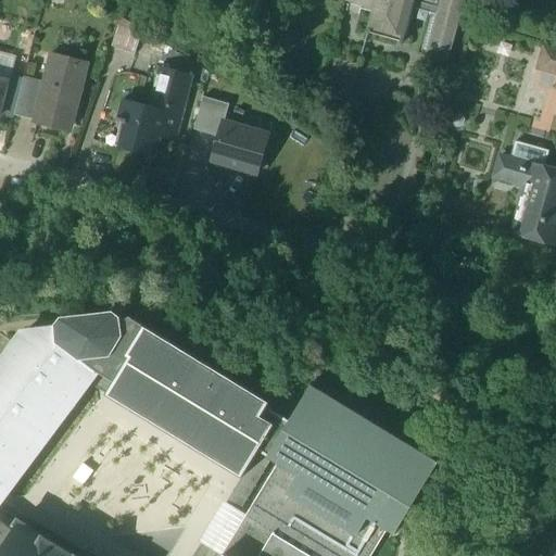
[(460,0),(422,0),(421,5),(408,1),(408,0),(339,0),(374,10),(366,35),(368,35),(369,32),(400,40),(399,43),(401,45),(404,36),(407,37),(414,15),(430,20),(421,51),(426,52),(424,62),(442,67),(460,0)]
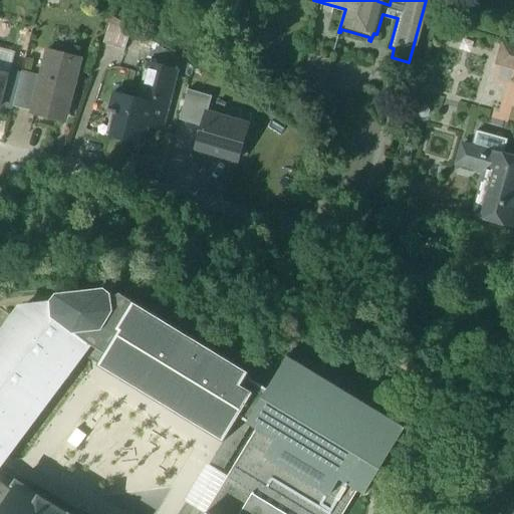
[(132,29),(111,17),(102,44),(124,51),(132,29)]
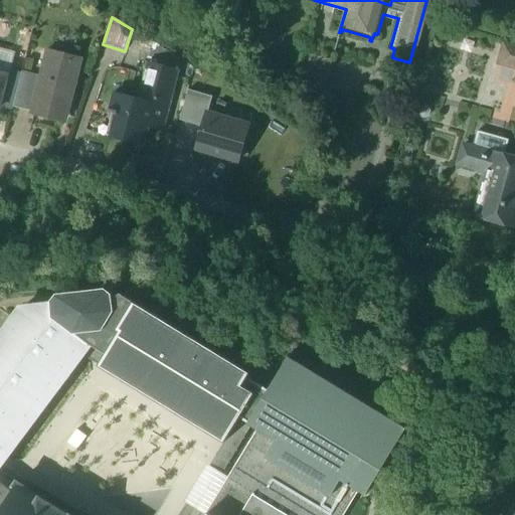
[(514,47),(504,44),(498,64),(514,68),(514,47)]
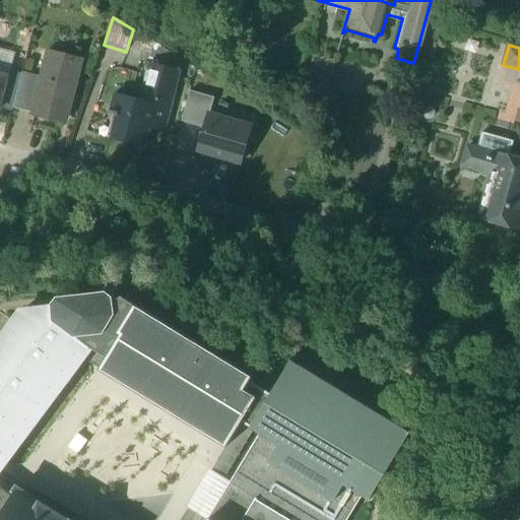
[(13,54),(0,50),(0,73),(7,76),(9,71),(13,54)]
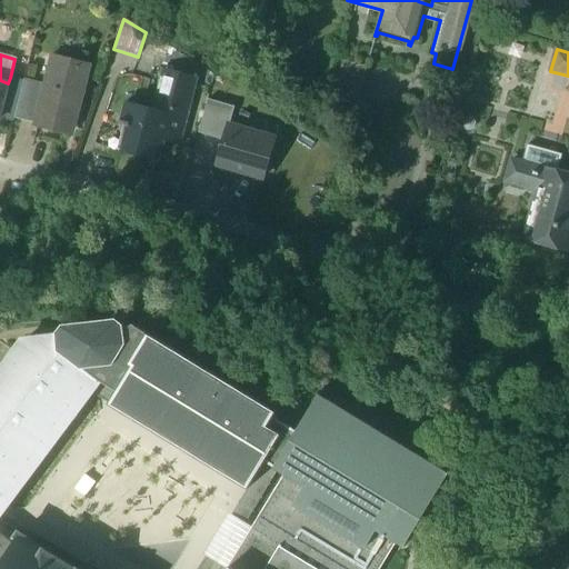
[(89,66),(52,56),(46,86),(36,125),(35,126),(69,135),(80,95),(82,95),(89,66)]
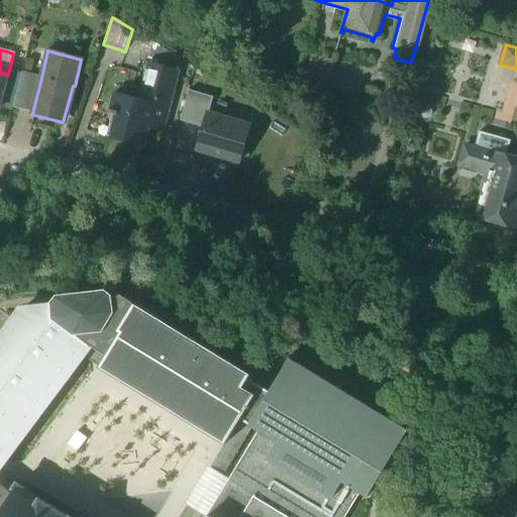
[(138,100),(114,94),(113,95),(115,96),(111,111),(107,110),(106,113),(111,115),(106,137),(142,147),(147,129),(163,133),(179,71),(162,67),(161,73),(146,69),(138,100)]
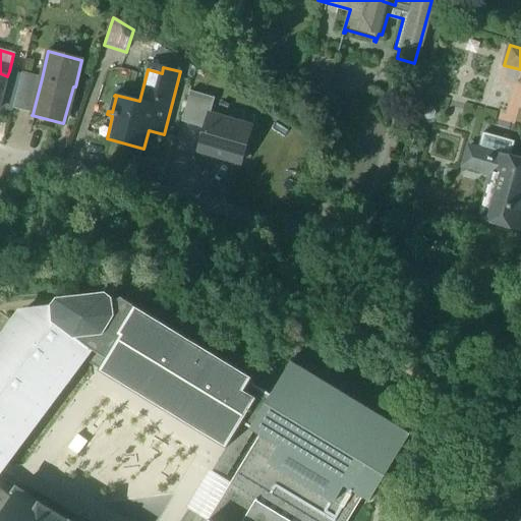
[(7,76),(0,105),(0,108),(12,111),(12,109),(21,75),(9,71),(7,76)]
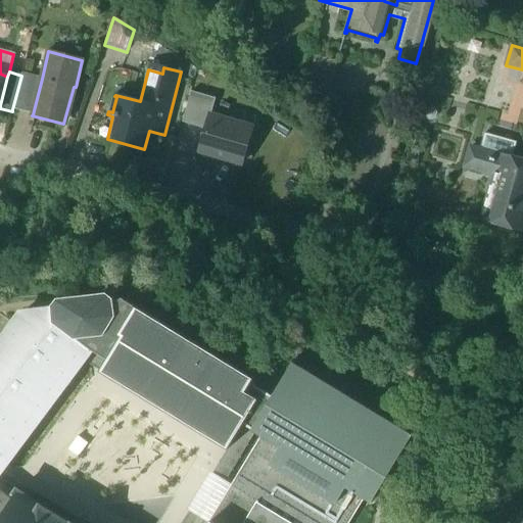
[(42,79),(21,74),(21,76),(12,109),(33,114),(42,79)]
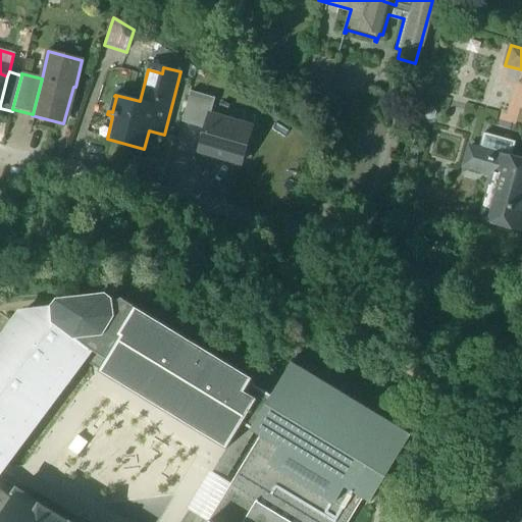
[(214,99),(191,92),(180,123),(205,131),(209,116),(214,99)]
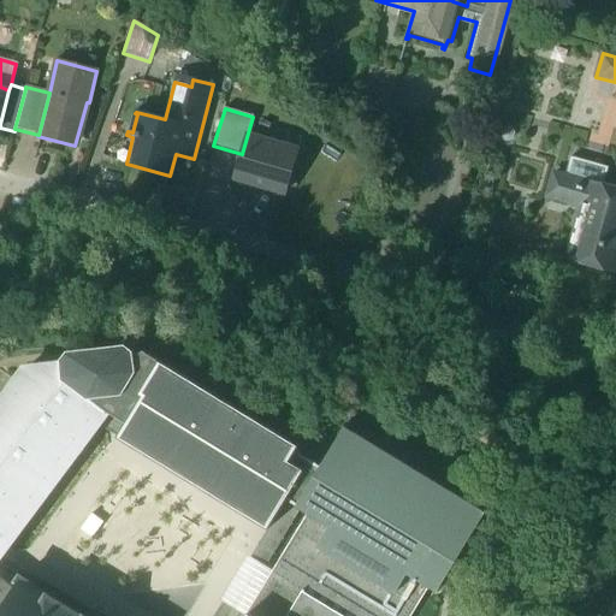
[(296,153),(247,137),(242,154),(235,178),(284,193),(296,153)]
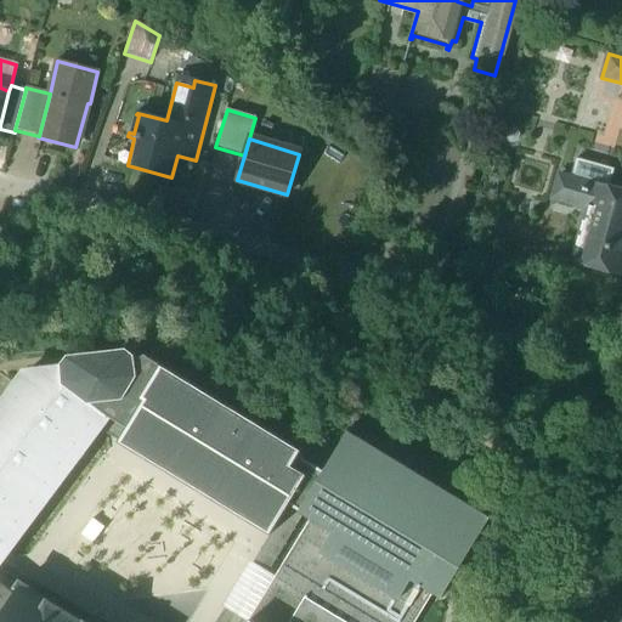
[(614,170),(576,160),(571,179),(570,179),(587,184),(594,186),(594,184),(609,188),(609,187),(614,170)]
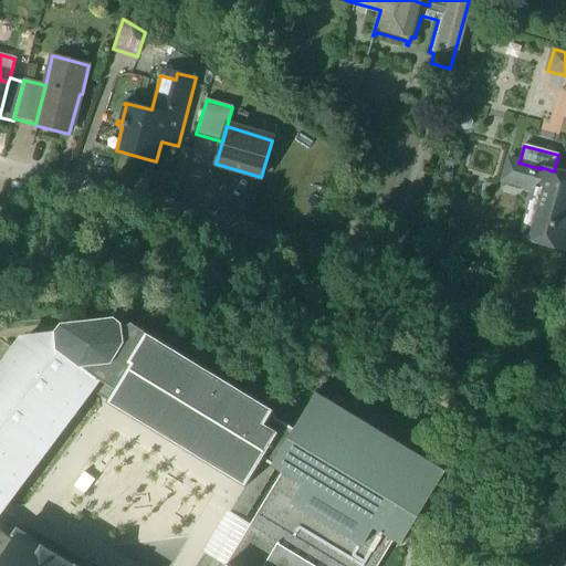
[(519,163),(509,160),(503,181),(527,188),(534,167),(519,163)]
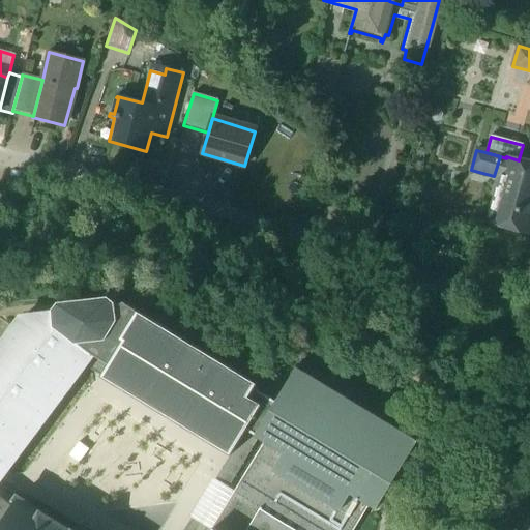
[(529,163),(519,160),(506,156),(506,158),(500,156),(494,176),(500,178),(488,224),(529,235),(529,163)]
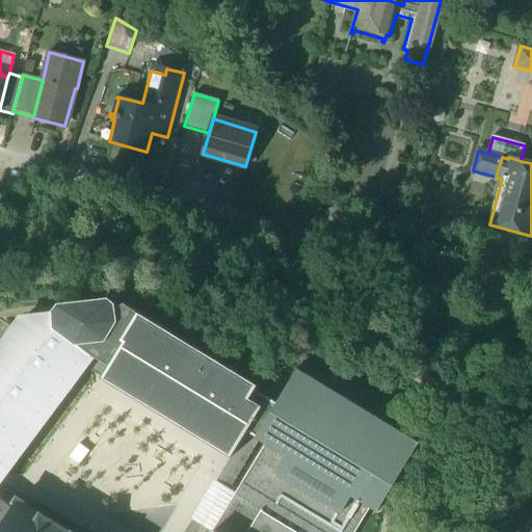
[(232,457),(247,431),(268,398),(256,391),(259,386),(126,303),(109,328),(84,331),(59,314),(26,317),(17,330),(16,330),(42,350),(57,328),(94,355),(91,357),(86,365),(104,375),(102,377),(212,445),(232,457)]
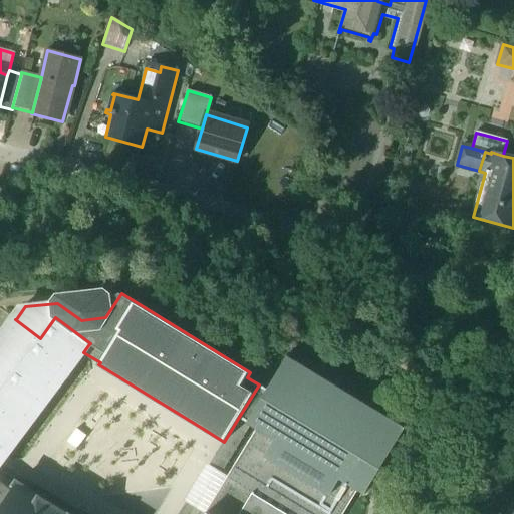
[(14,318),(0,337),(0,511),(12,491),(4,485),(0,482),(0,464),(83,352),(88,345),(90,343),(55,317),(40,338),(15,319),(16,319),(14,318)]
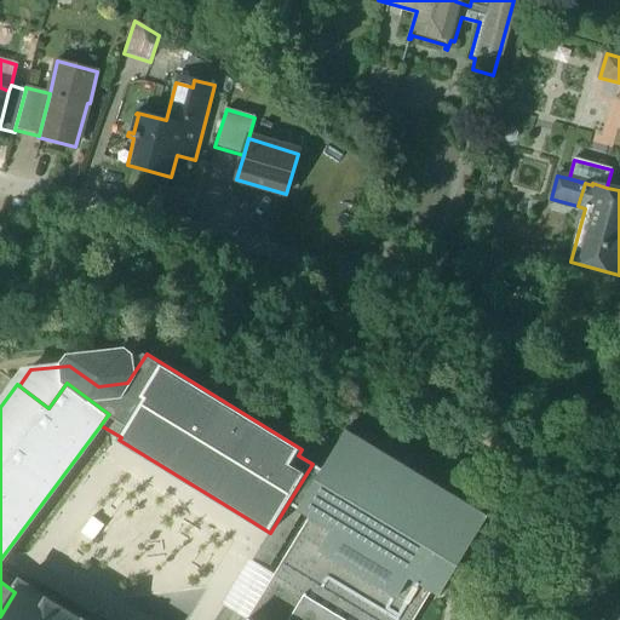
[(488,516),(348,430),(298,509),(441,597),(488,516)]
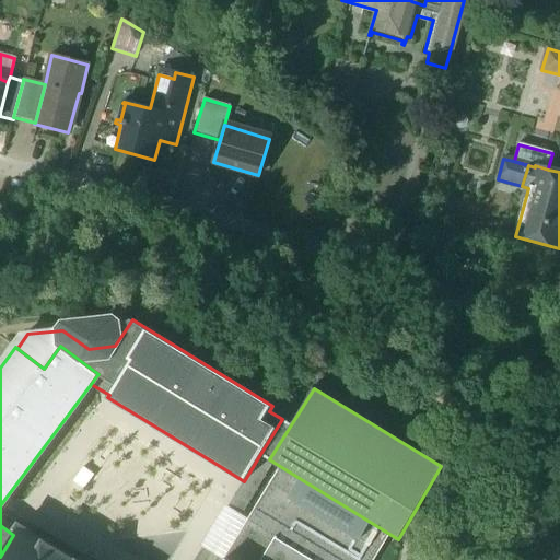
[(374,559),(391,534),(280,466),(234,543),(224,559),(225,559),(374,559)]
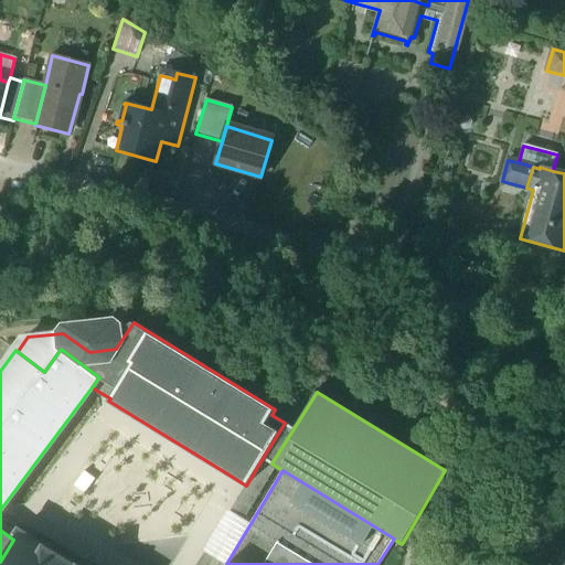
[(75,564),(74,564),(19,531),(13,540),(0,562),(0,564),(80,564),(77,563),(75,564)]
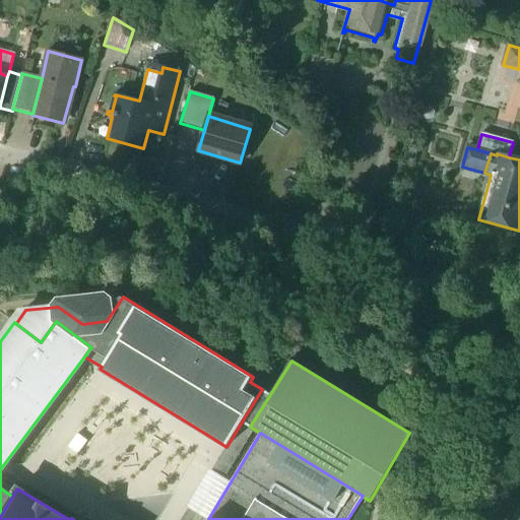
[(519,519),(519,501),(519,503),(517,502),(516,504),(518,505),(513,513),(511,512),(510,514),(512,515),(511,517),(512,518),(514,516),(519,519)]
